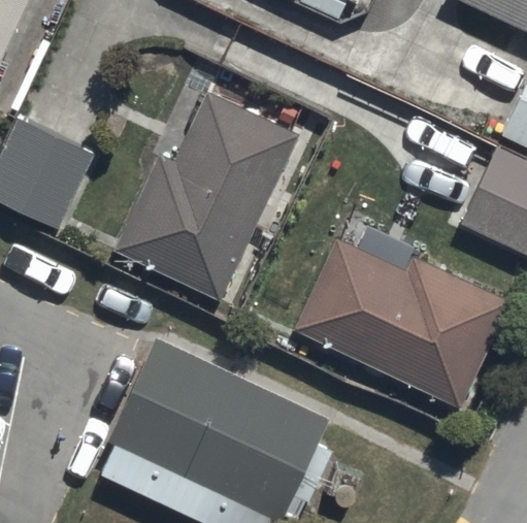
[(0,60),(29,0),(0,0),(0,60)]
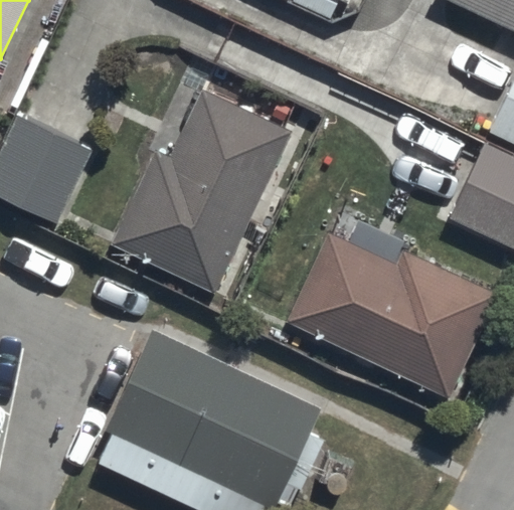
[(281,0),(329,21),(340,0),(342,0),(349,3),(350,0),(281,0)]
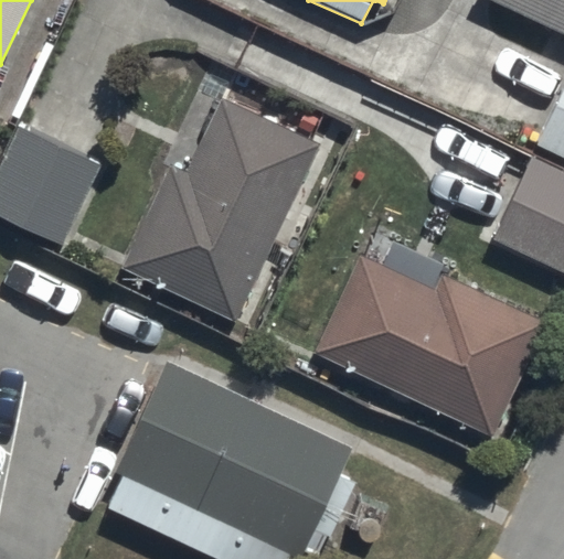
[(497,0),(563,31),(563,0),(497,0)]
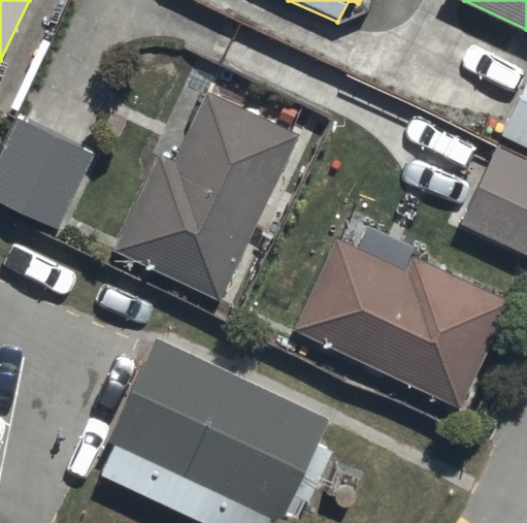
[(526,75),(500,133),(526,145),(526,75)]
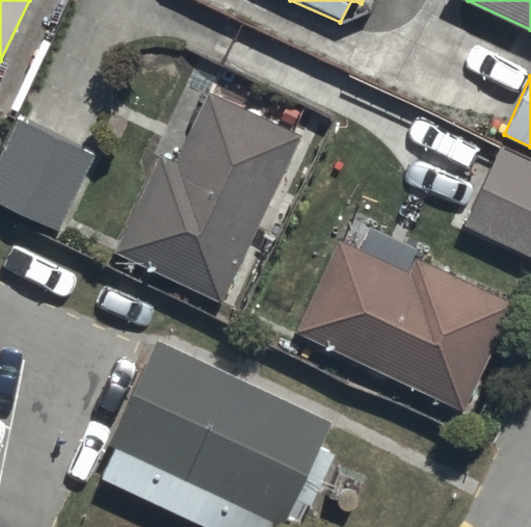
[(159,154),(112,254),(220,305),(300,136),(212,94),(179,163),(159,154)]
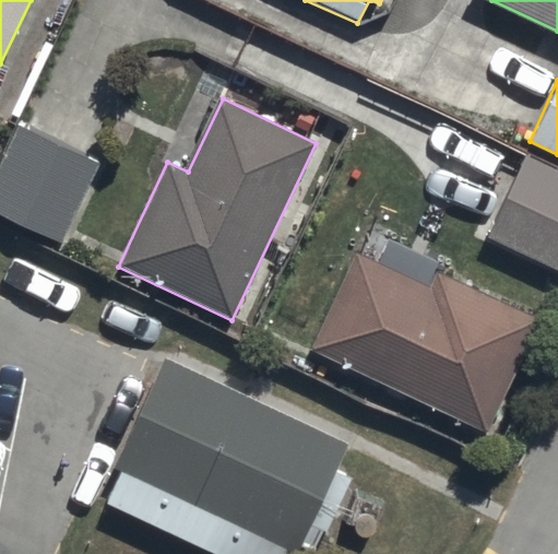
[(12,125),(0,150),(0,216),(62,246),(99,165),(12,125)]
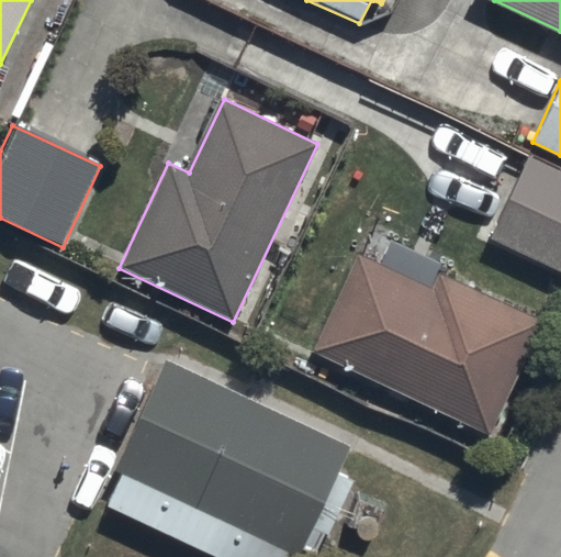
[(560,174),(520,155),(484,235),(560,269),(560,174)]
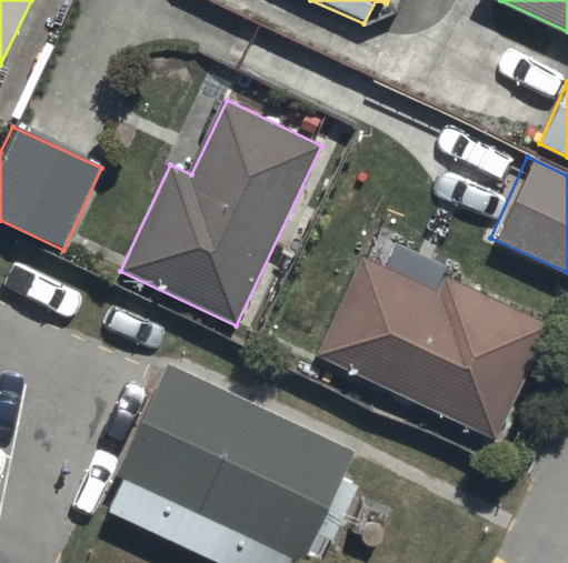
[(364,259),(318,354),(496,438),(548,325),(449,280),(442,295),(364,259)]
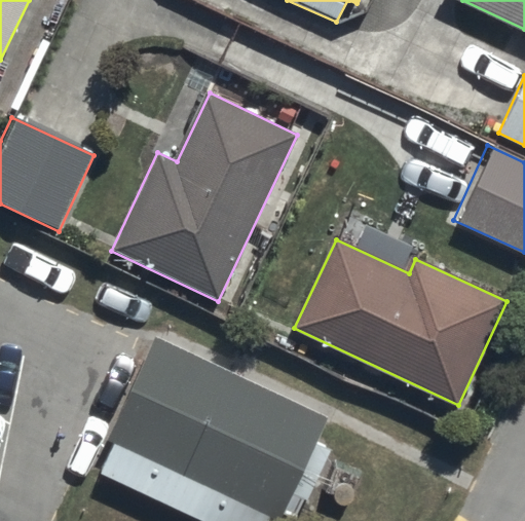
[(269,520),(284,520),(331,413),(153,336),(104,450),(269,520)]
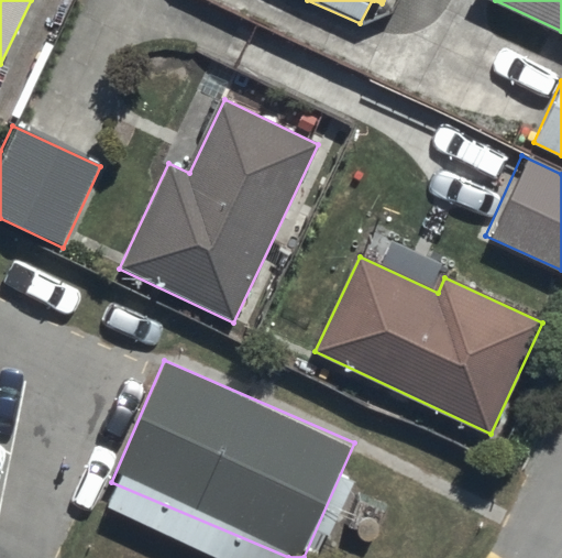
All buildings are outlined.
